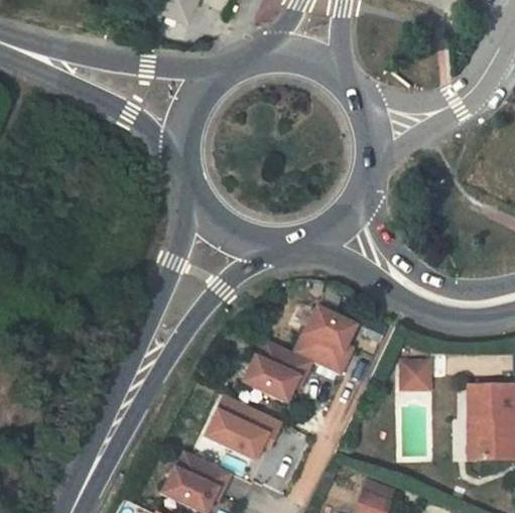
[(145,0),(182,15),(187,0),(145,0)]
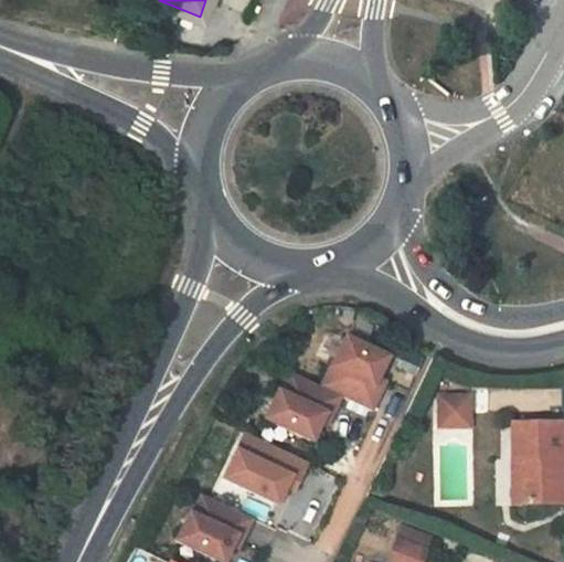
[(385,356),(344,336),(320,384),(290,370),(282,390),(278,388),(264,414),(310,438),(318,422),(323,412),(329,415),(340,394),(370,409),(380,389),(372,384),(376,374),(385,356)]
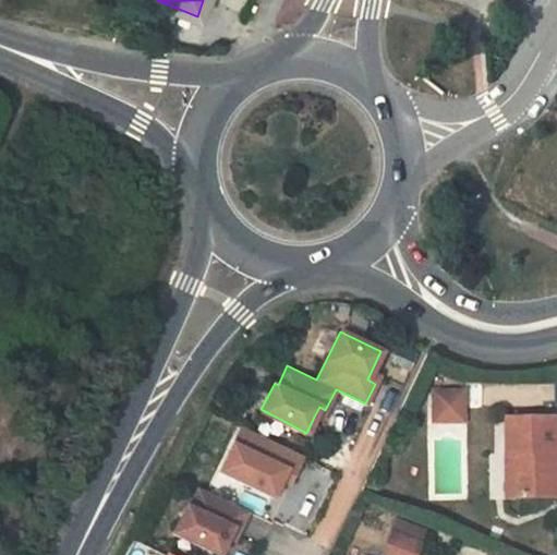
[(372,370),(367,379),(375,384),(379,374),(372,370)]
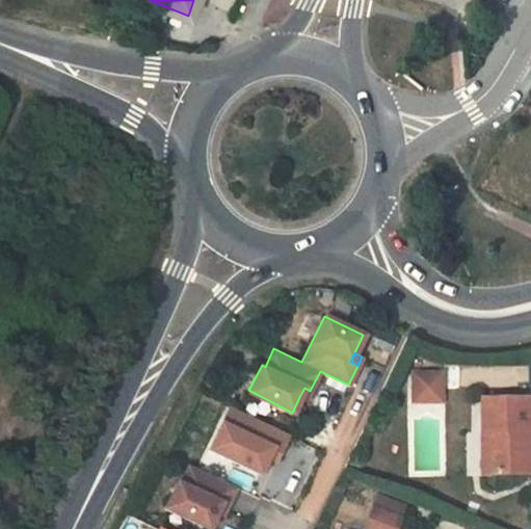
[(442,367),(407,369),(408,402),(444,401),(442,367)]
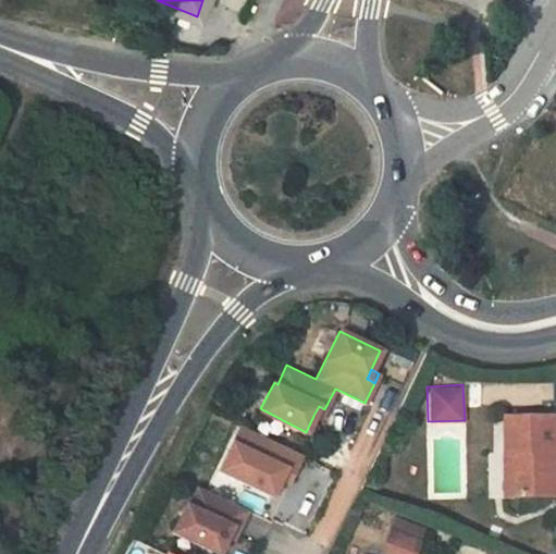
[(324,409),(319,406),(313,416),(320,419),(324,409)]
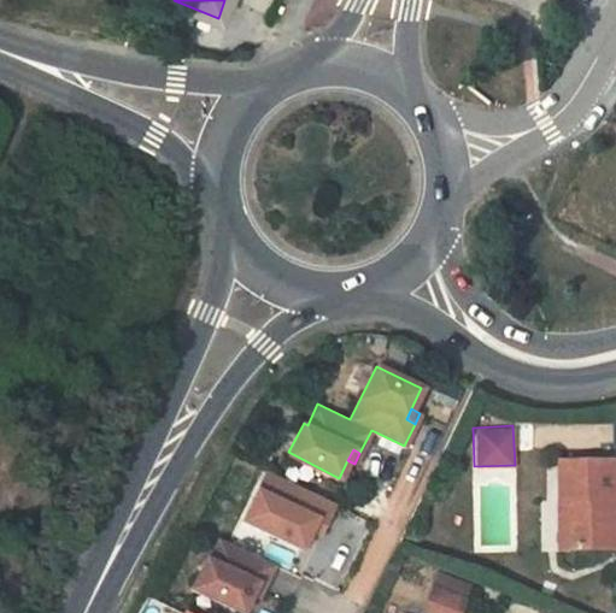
[(568,546),(615,546),(614,458),(557,458),(557,499),(567,499),(568,546)]
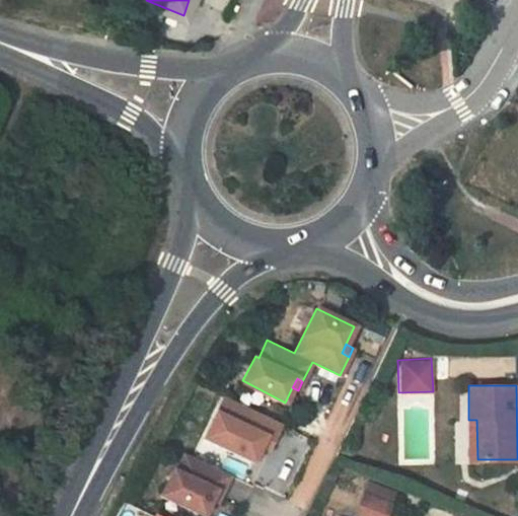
[(281,423),(224,395),(204,437),(252,460),(257,451),(262,443),(265,437),(273,441),(281,423)]
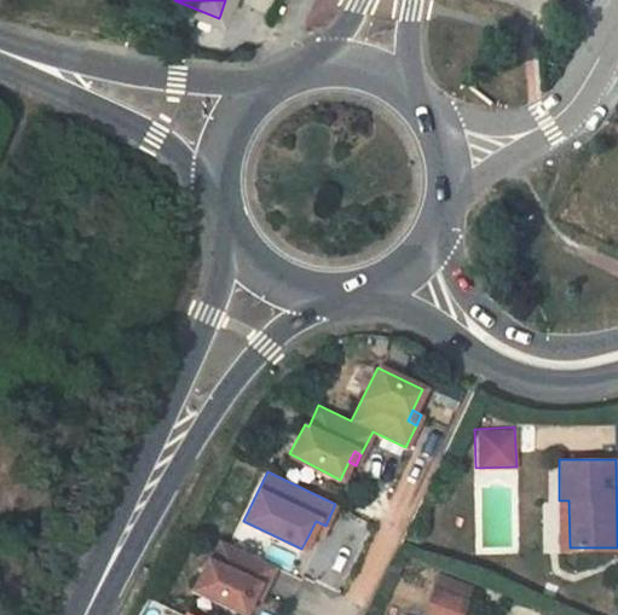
[(569,500),(559,500),(559,549),(570,547),(569,500)]
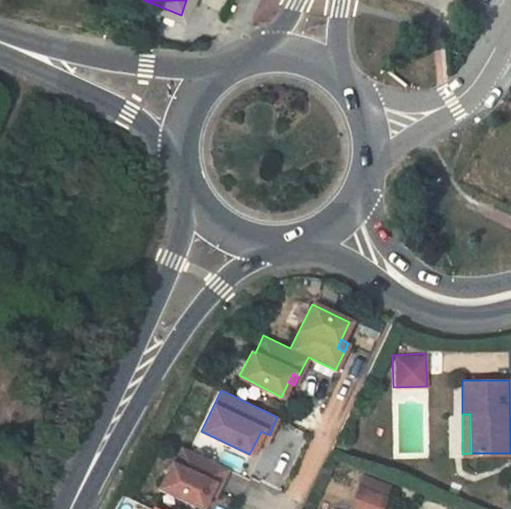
[(269,435),(261,431),(258,437),(266,442),(269,435)]
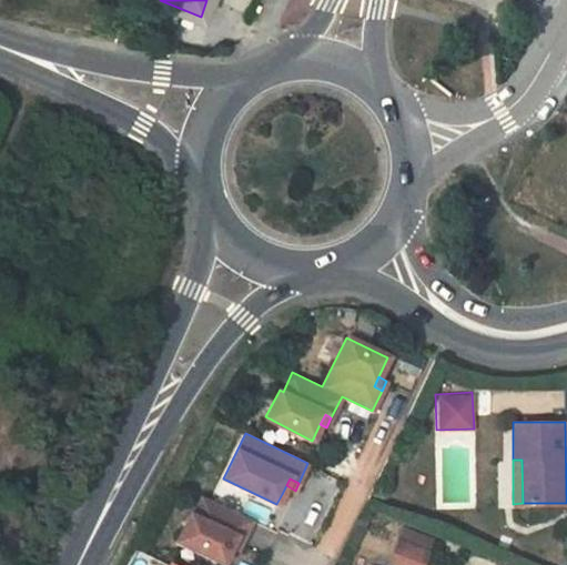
[(252,518),(202,495),(193,515),(190,513),(176,541),(223,564),(231,547),(235,537),(242,541),(246,531),(252,518)]
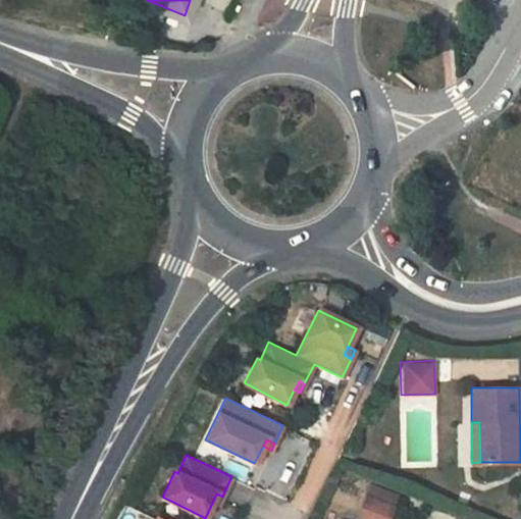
[(394,507),(398,495),(374,485),(368,498),(394,507)]
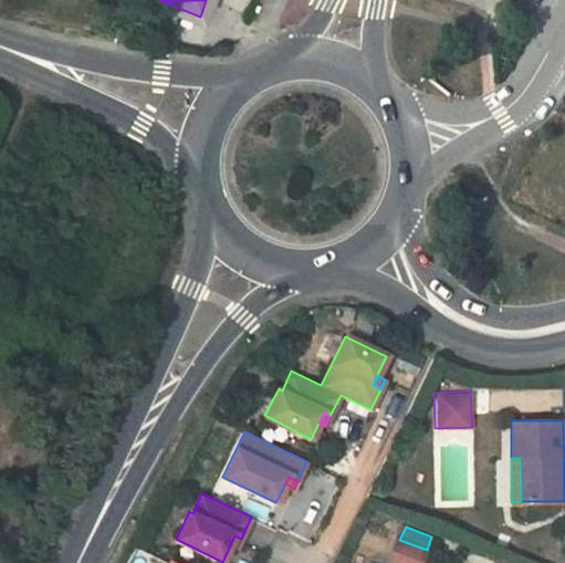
[(241,539),(234,535),(230,545),(237,548),(241,539)]
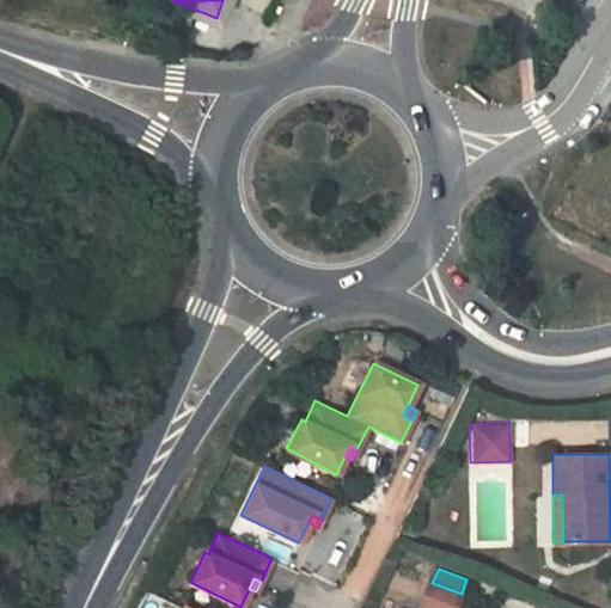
[(426,607),(454,607),(462,594),(432,583),(422,607),(426,607)]
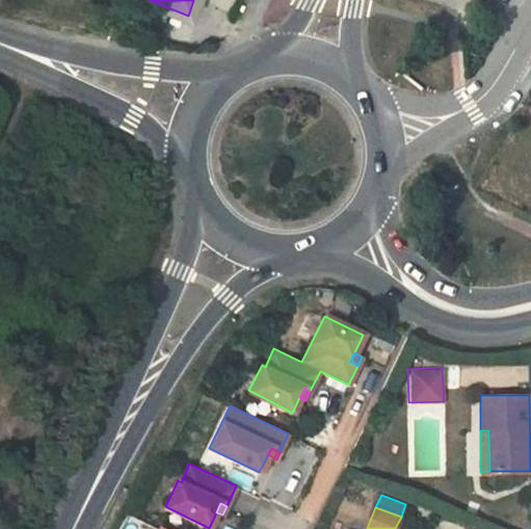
[(133,517),(127,528),(150,528),(152,524),(133,517)]
